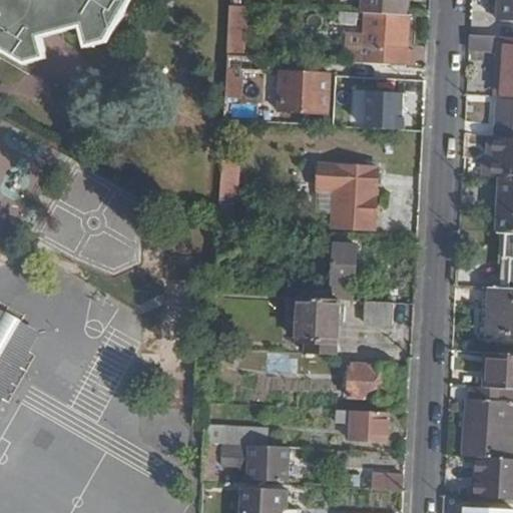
[(0,0),(0,46),(28,61),(48,56),(43,37),(83,27),(87,46),(109,41),(133,0),(0,0)]
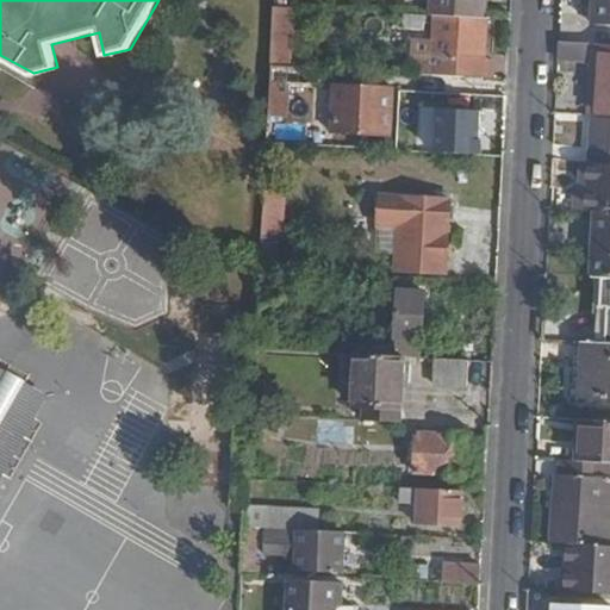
[(481,18),(481,0),(431,0),(431,16),(481,18)]
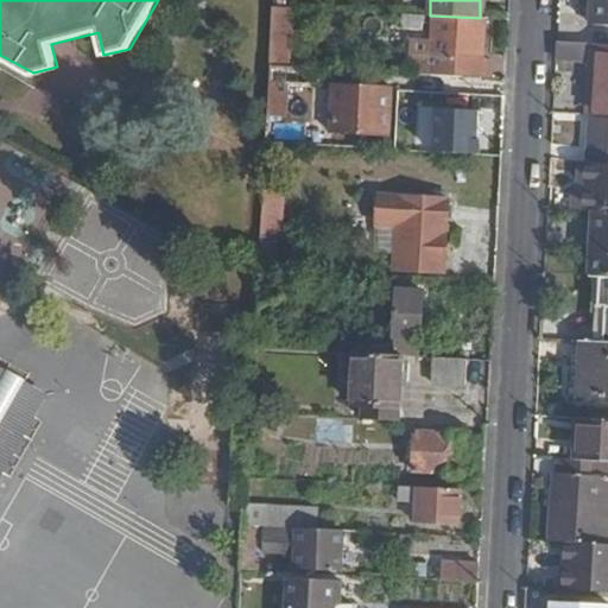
[(607,26),(607,0),(593,0),(591,26),(607,26)]
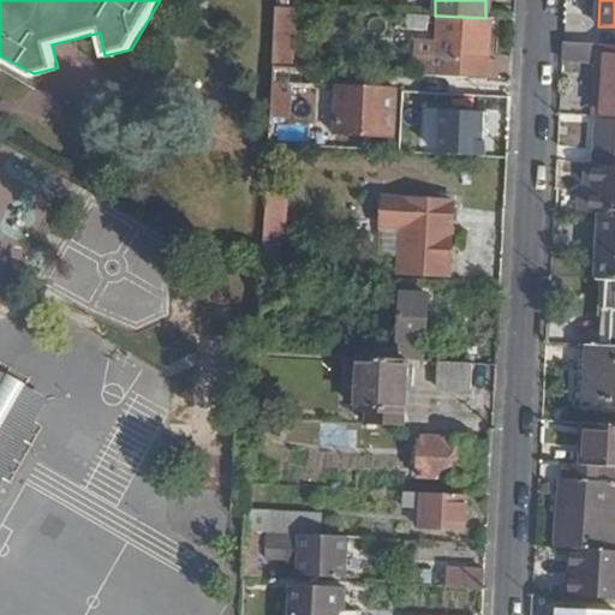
[(488,77),(491,19),(485,18),(435,16),(413,13),(412,30),(429,30),(430,23),(441,24),(440,57),(424,57),(424,73),(488,77)]
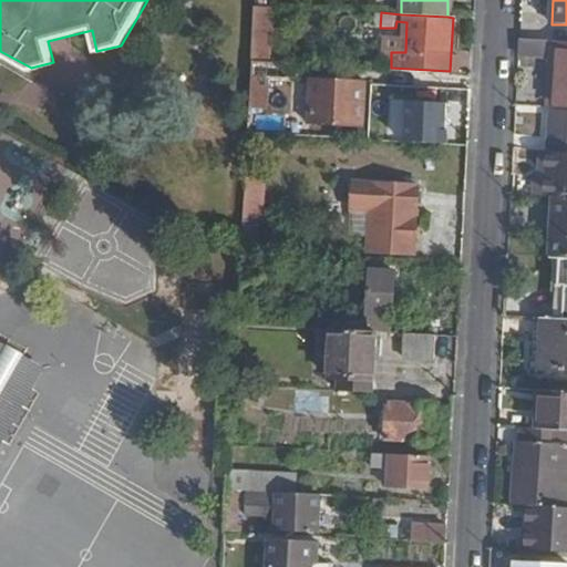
[(566,107),(566,40),(553,40),(552,55),(549,57),(549,61),(556,62),(553,107),(566,107)]
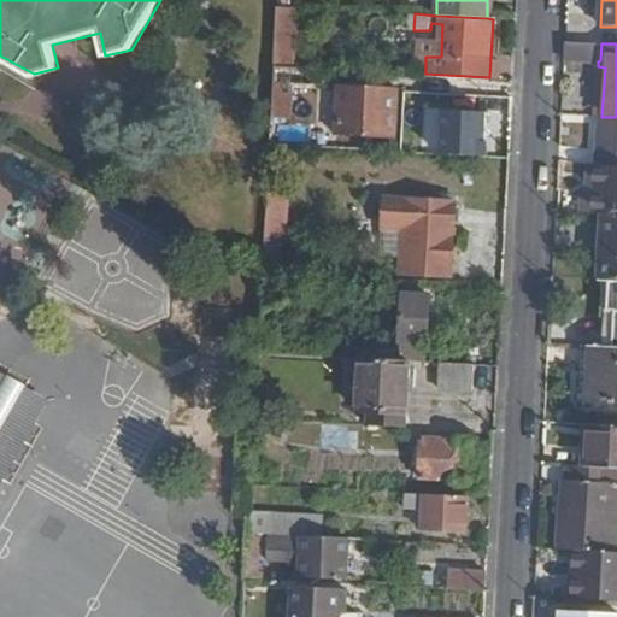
[(309,95),(310,66),(275,64),(271,133),(281,133),(281,124),(288,124),(289,94),(309,95)]
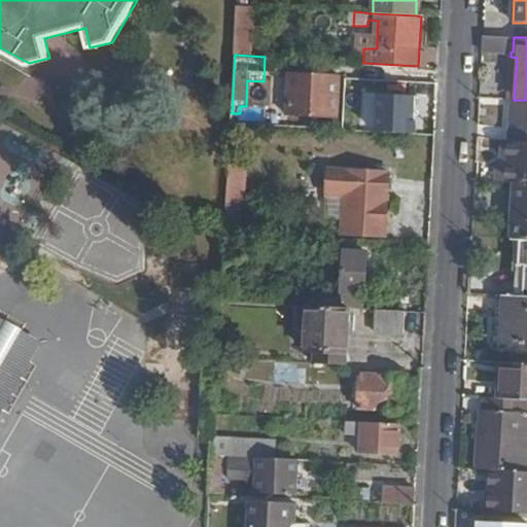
[(336,116),(338,76),(289,73),(286,113),(336,116)]
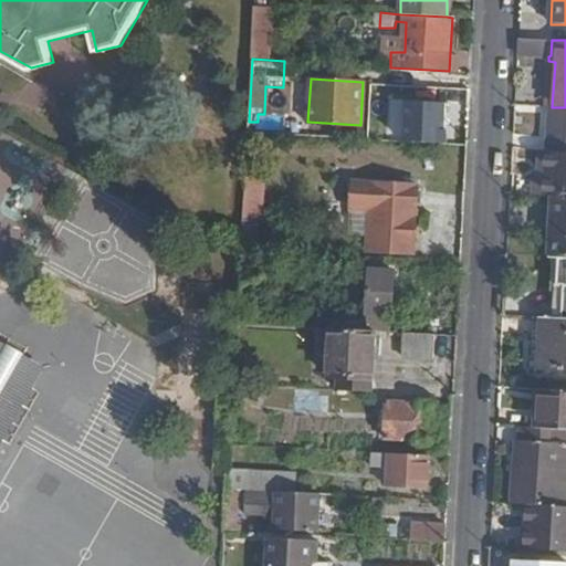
[(439,142),(440,86),(398,85),(396,140),(439,142)]
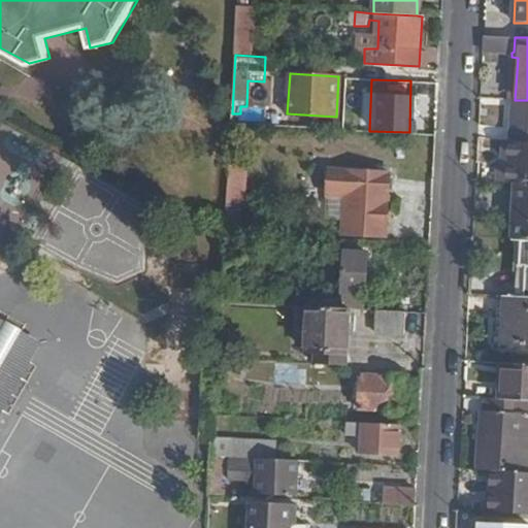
[(527,105),(514,104),(512,140),(527,141),(527,105)]
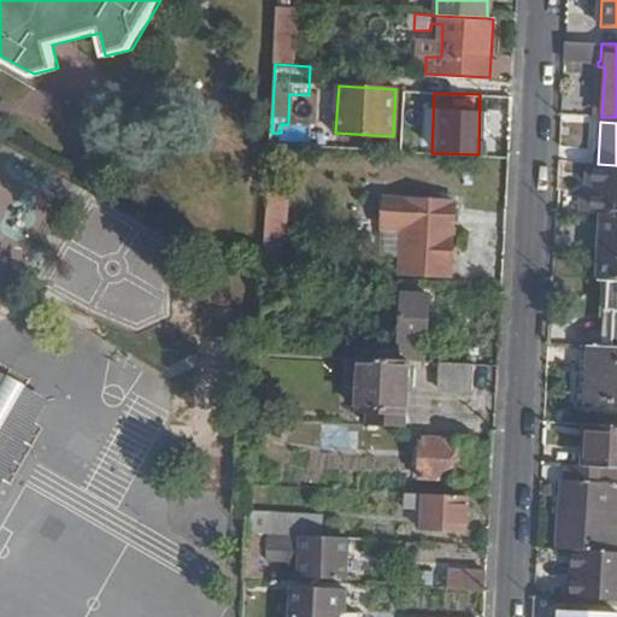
[(616,165),(598,164),(595,193),(582,193),(581,211),(603,212),(616,212),(616,165)]
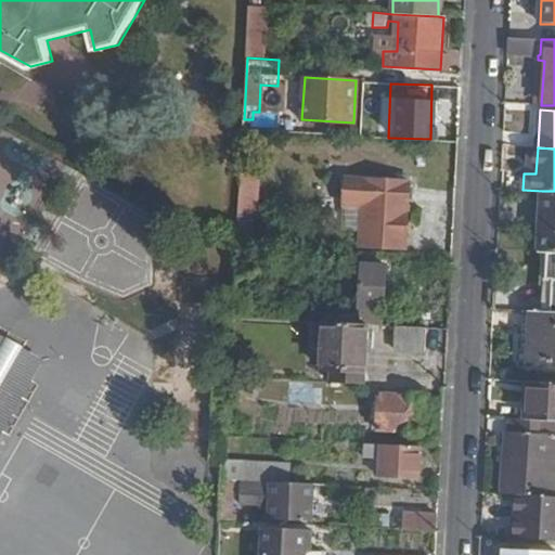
[(236,172),(236,215),(257,216),(258,172),(236,172)]
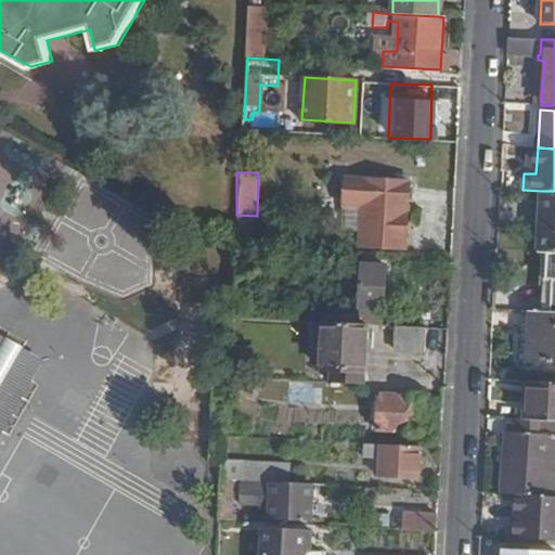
[(408,247),(411,182),(338,178),(337,201),(353,199),(350,245),(408,247)]
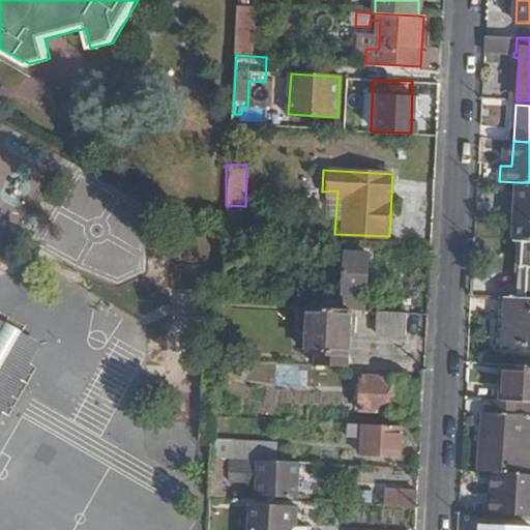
[(529,240),(529,182),(518,182),(514,239),(529,240)]
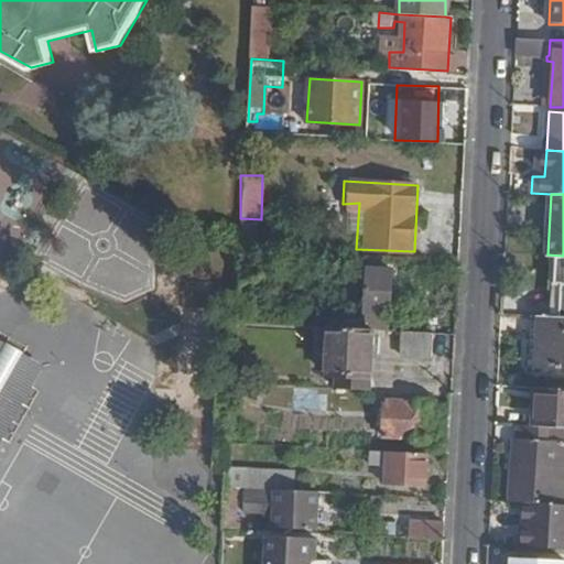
[(563,256),(548,255),(545,255),(544,283),(555,284),(554,317),(563,317),(563,256)]
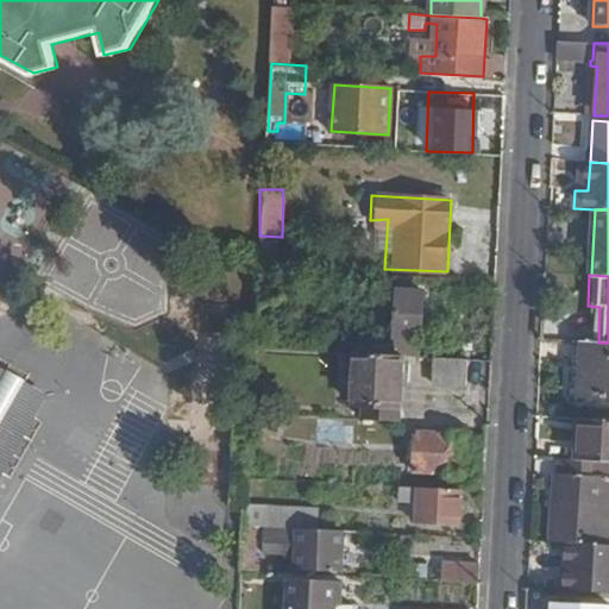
[(418,356),(421,292),(396,290),(393,353),(403,355),(418,356)]
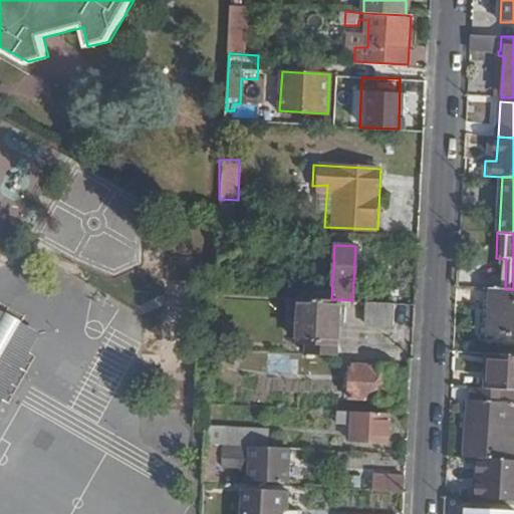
[(513,336),(513,289),(505,289),(493,288),(491,335),(513,336)]
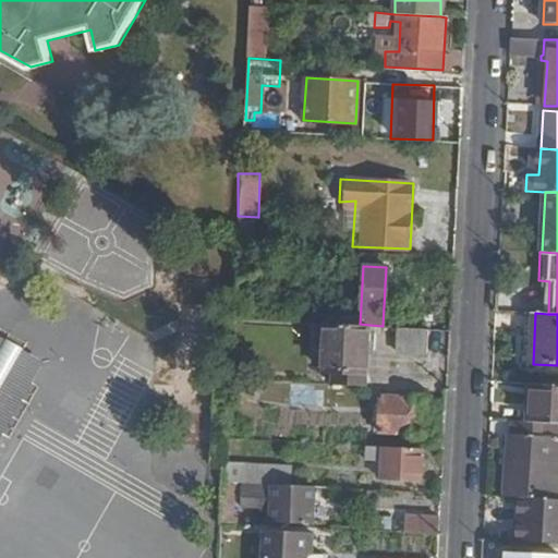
[(367,374),(370,325),(360,324),(326,323),(323,371),(330,371),(329,383),(362,385),(362,374),(367,374)]
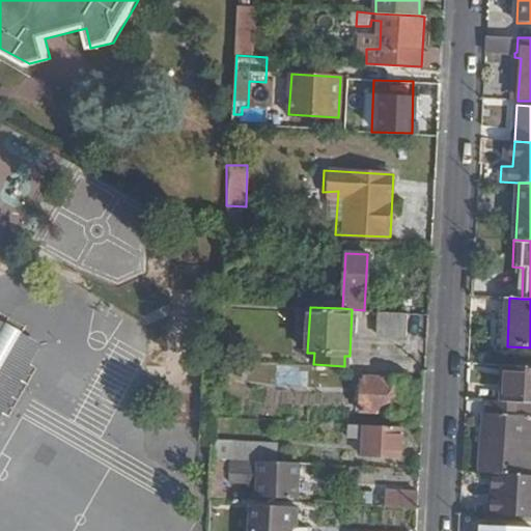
[(407,336),(409,313),(380,311),(379,334),(407,336)]
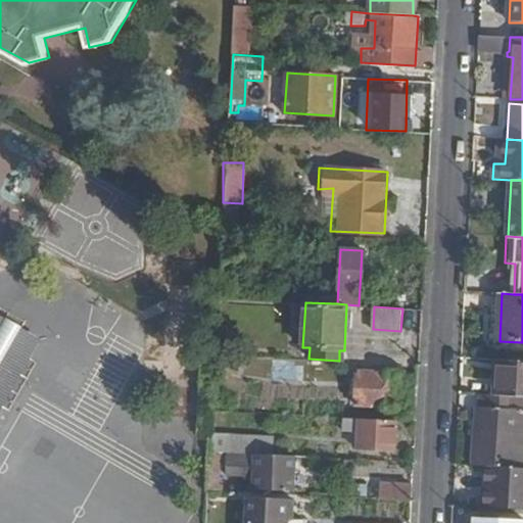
[(522,361),(503,360),(503,378),(494,378),(493,395),(522,396),(522,361)]
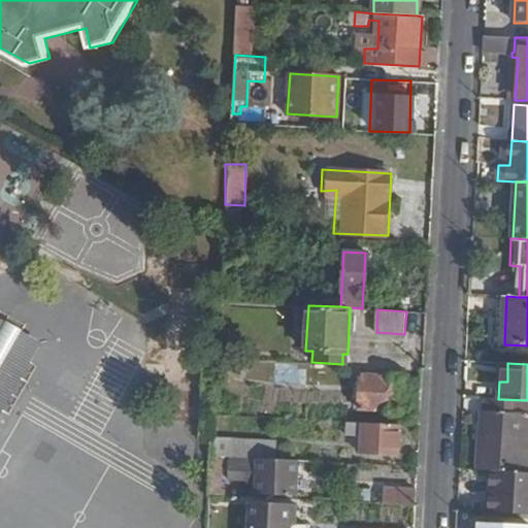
[(399,409),(401,377),(359,375),(358,407),(399,409)]
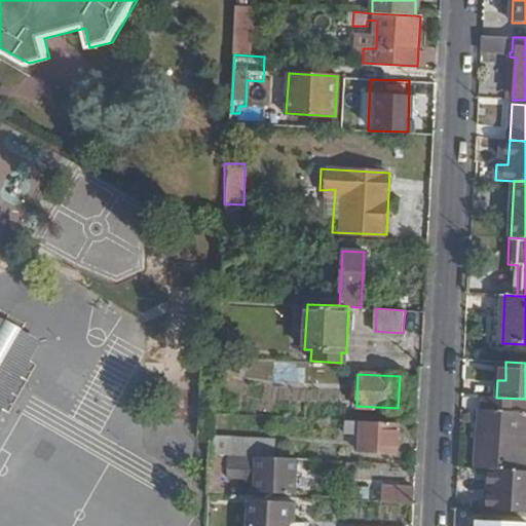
[(525,470),(525,399),(496,398),(484,397),(483,435),(479,435),(477,467),(492,468),(525,470)]
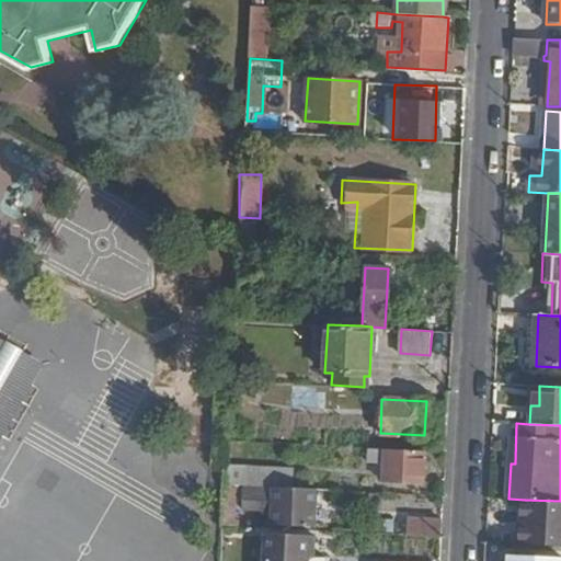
[(422,484),(424,451),(376,448),(375,462),(384,464),(382,482),(422,484)]
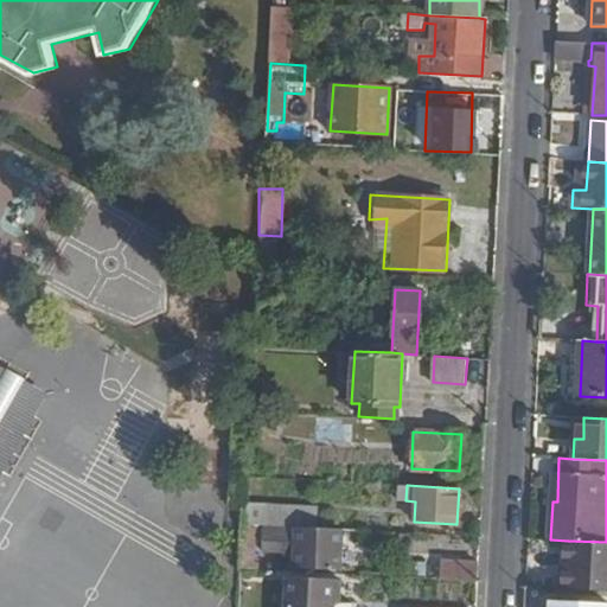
[(319,526),(319,504),(269,500),(268,523),(319,526)]
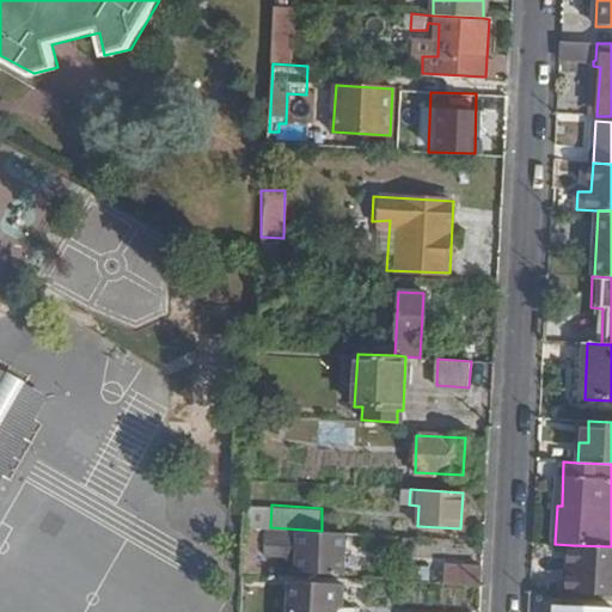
[(256,543),(257,526),(248,526),(246,542),(256,543)]
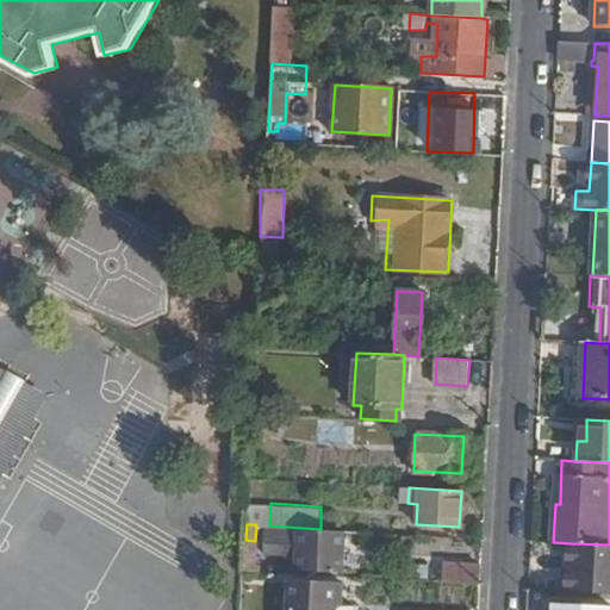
[(342,571),(343,542),(335,542),(336,529),(321,529),(269,526),(266,526),(265,551),(298,554),(297,568),(342,571)]
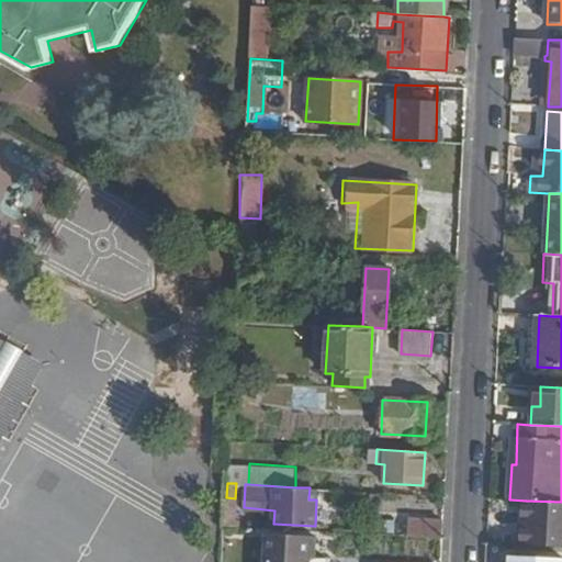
[(561,546),(561,502),(526,501),(523,543),(561,546)]
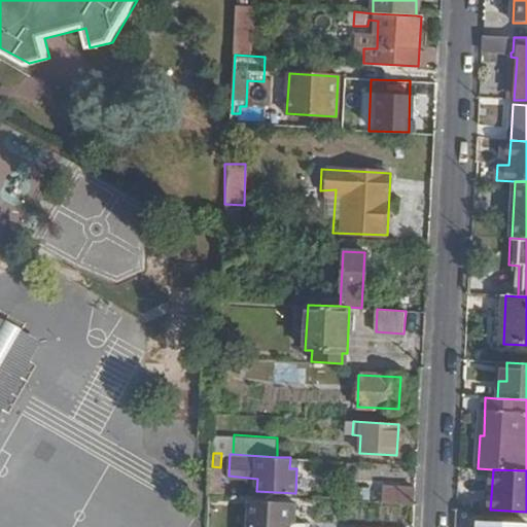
[(415,503),(416,489),(390,488),(389,501),(415,503)]
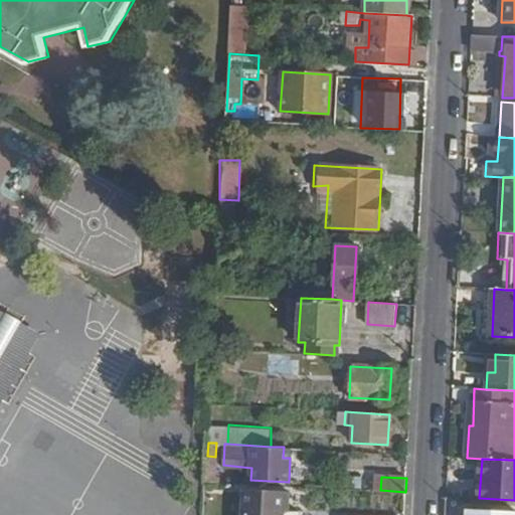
[(302,514),(302,510),(290,510),(290,491),(245,488),(243,514),(302,514)]
